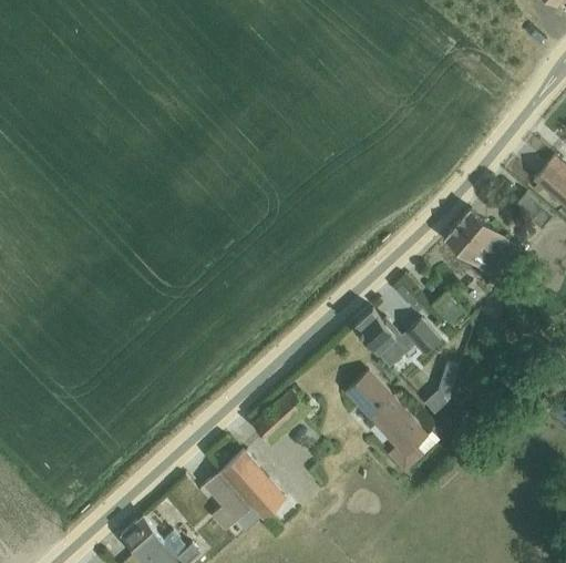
[(565,166),(554,156),(533,181),(565,205),(565,166)]
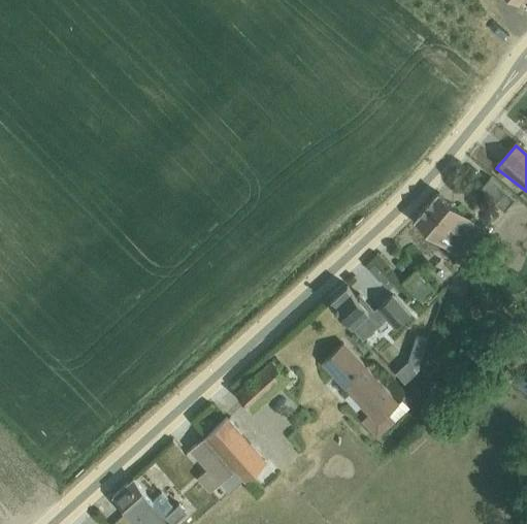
[(490,179),(480,190),(495,203),(494,206),(503,213),(515,201),(490,179)]
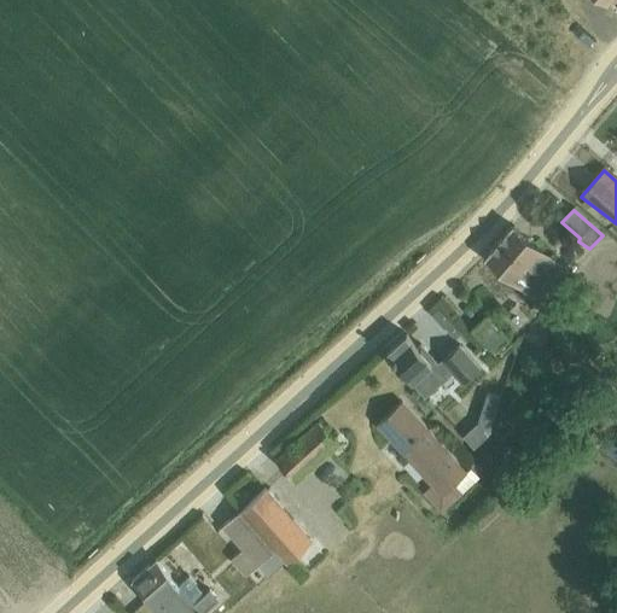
[(512,229),(485,260),(541,307),(568,275),(512,229)]
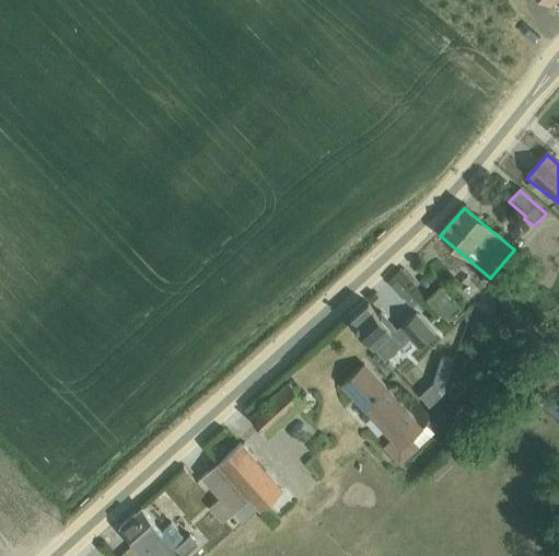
[(441,289),(428,301),(453,327),(465,315),(441,289)]
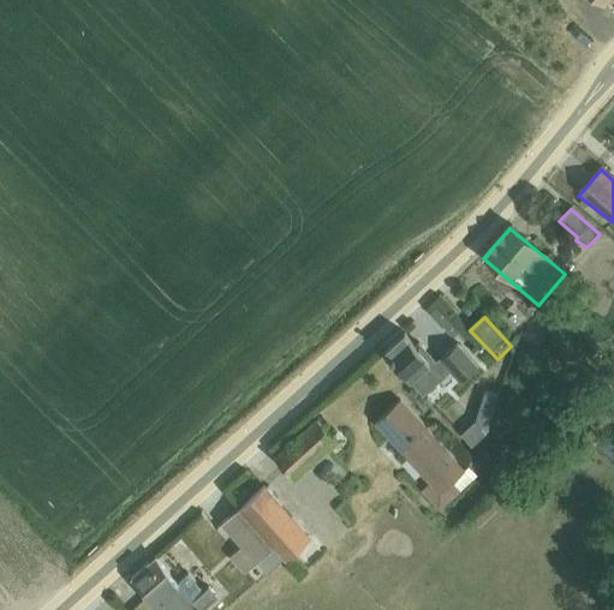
[(404,335),(385,353),(423,396),(449,372),(459,384),(477,368),(457,344),(435,363),(433,359),(429,364),(404,335)]
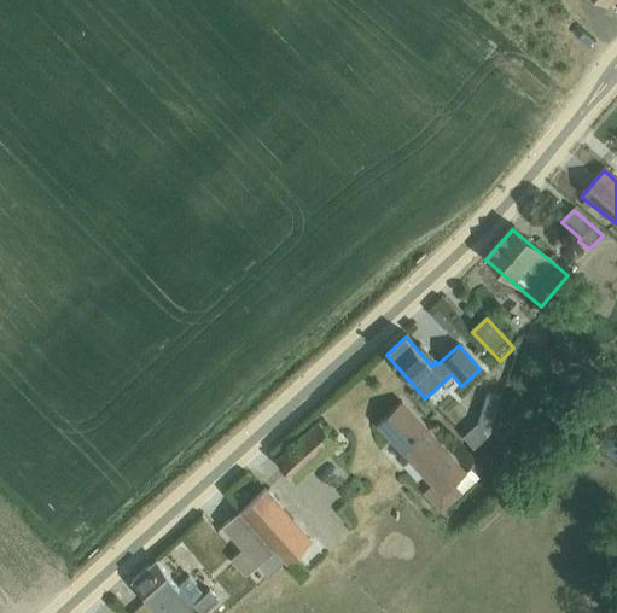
[(402,402),(376,426),(431,488),(423,495),(441,514),(479,479),(471,470),(467,473),(402,402)]
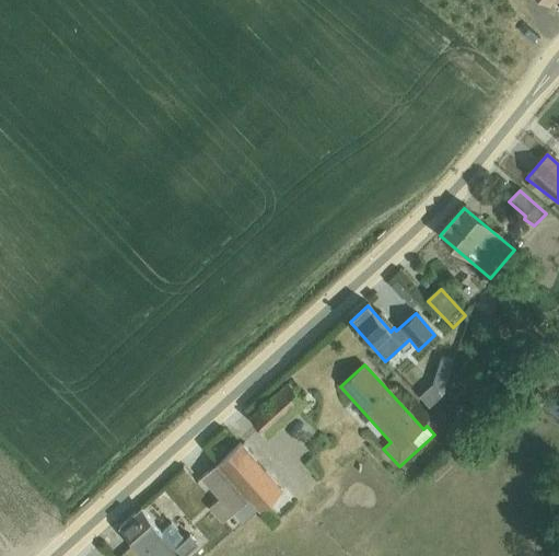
[(287,384),(248,418),(269,440),(307,405),(287,384)]
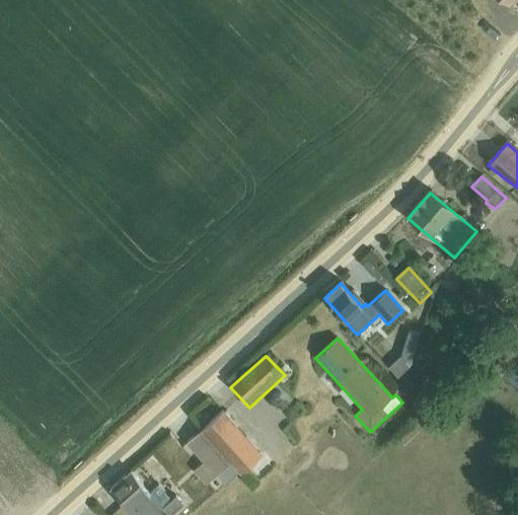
[(400,358),(387,370),(397,380),(399,378),(411,368),(400,358)]
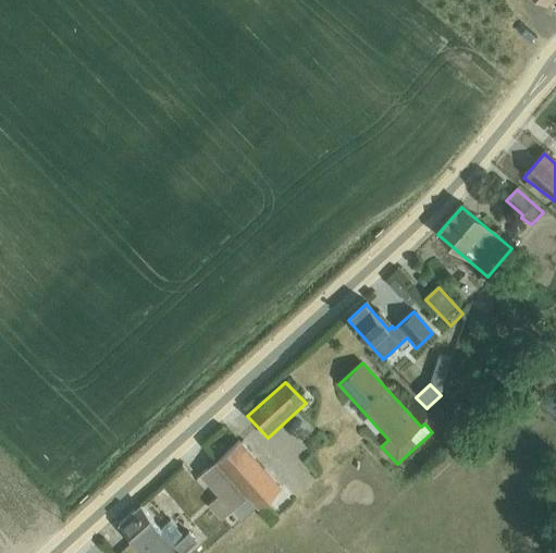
[(471,396),(459,407),(469,418),(481,406),(479,404),(471,396)]
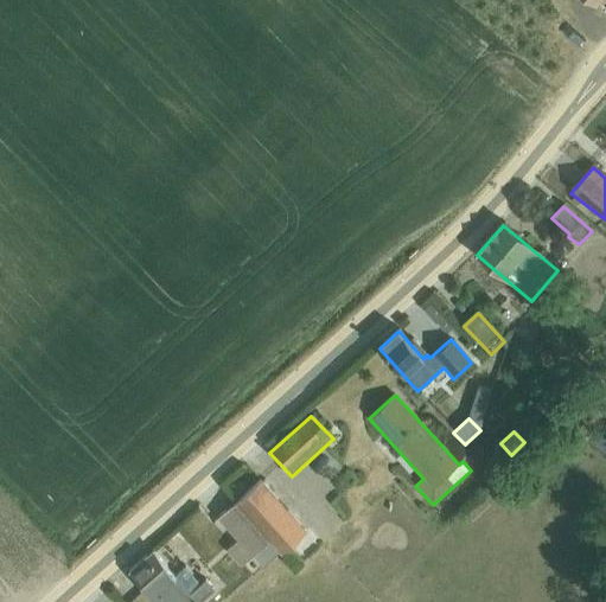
[(236,504),(280,554),(281,556),(307,533),(261,481),(236,504)]
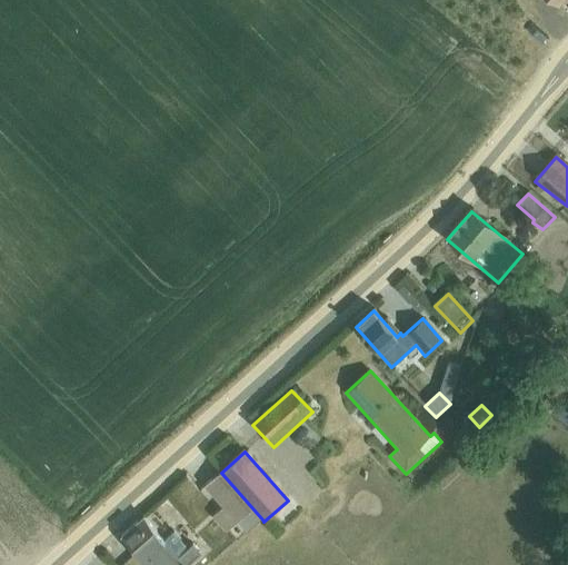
[(262,519),(221,473),(203,487),(222,508),(237,524),(247,535),(262,519)]
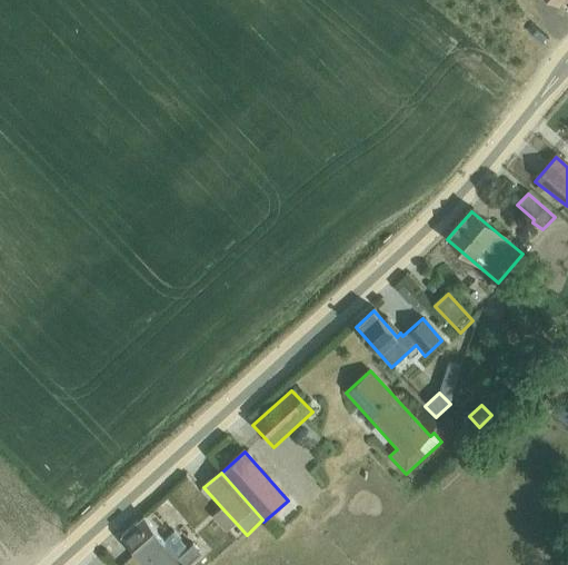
[(237,524),(222,508),(211,518),(226,534),(237,524)]
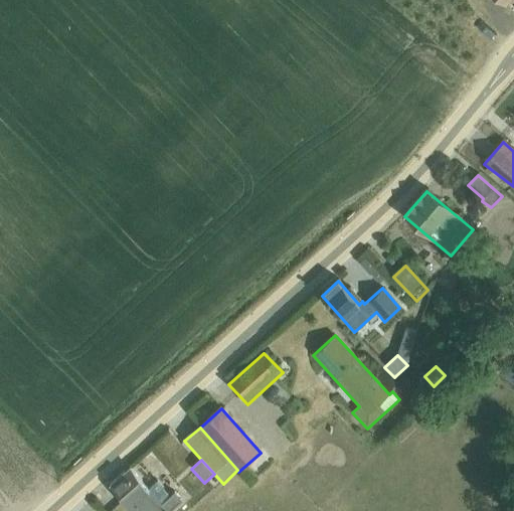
[(130,469),(110,487),(130,510),(171,510),(182,502),(175,494),(171,497),(157,482),(147,490),(130,469)]
